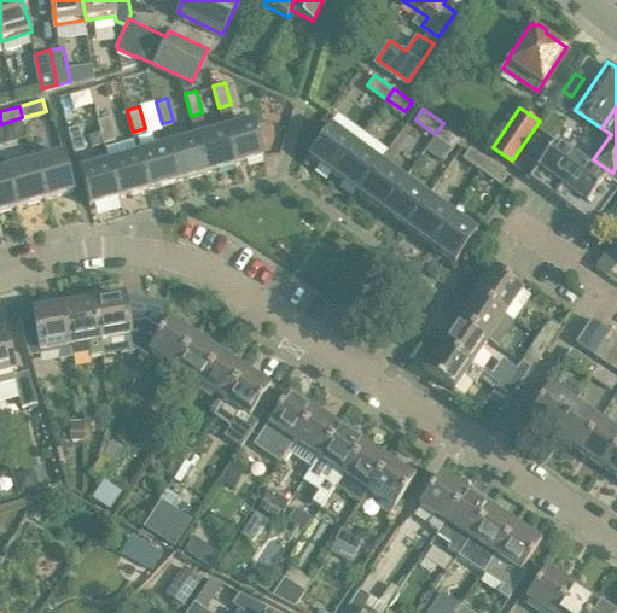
[(109,115),(98,118),(104,141),(116,138),(109,115)]
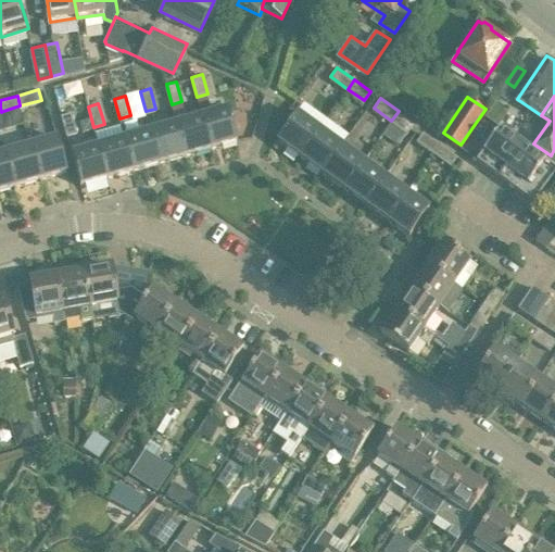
[(228,105),(202,113),(211,146),(238,138),(228,105)]
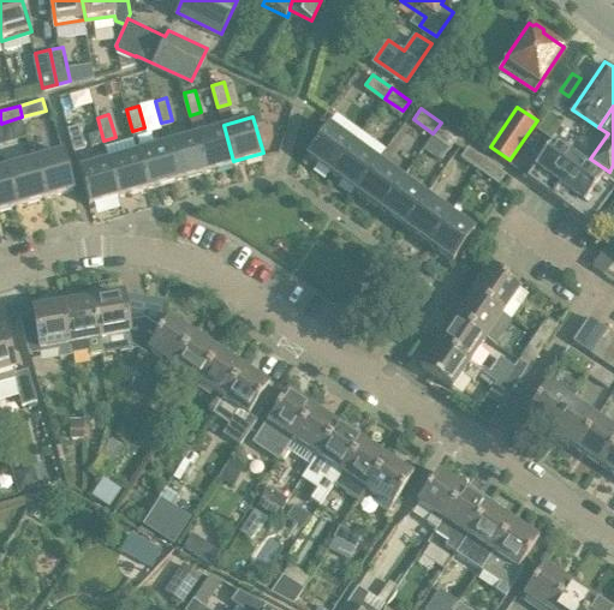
[(333,169),(355,139),(332,119),(308,151),(333,169)]
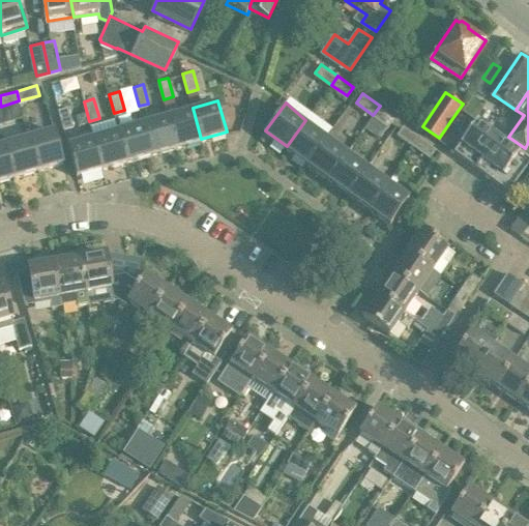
[(68,106),(58,108),(63,127),(74,124),(68,106)]
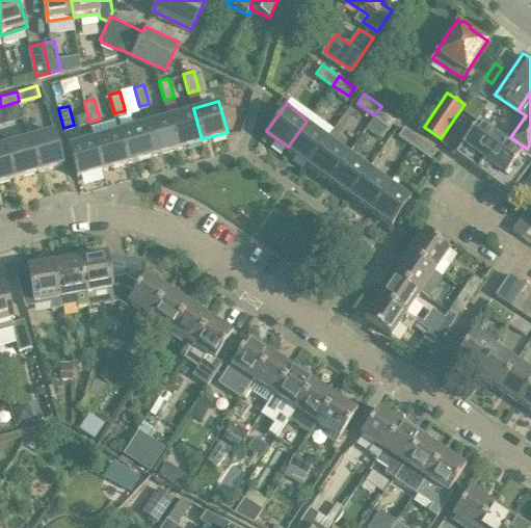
[(381,106),(374,115),(390,126),(396,117),(381,106)]
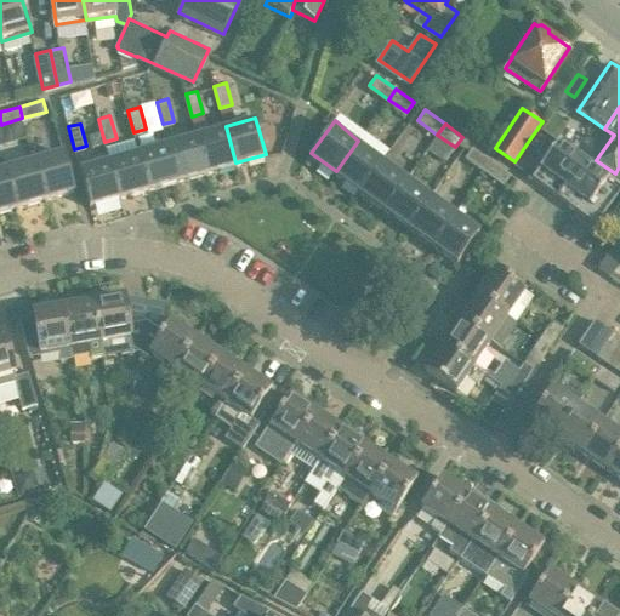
[(206,171),(235,163),(226,126),(197,135),(206,171)]
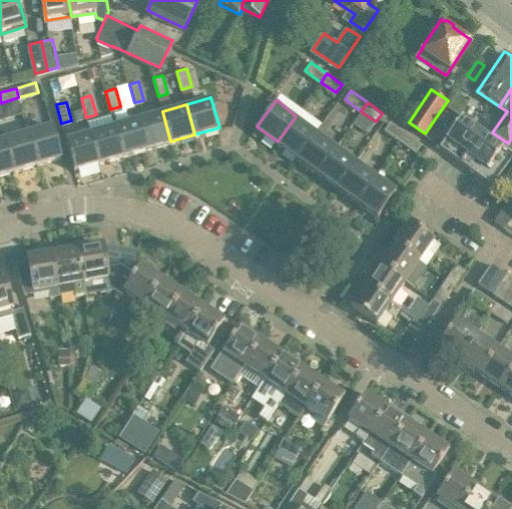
[(147,147),(170,141),(162,111),(138,118),(147,147)]
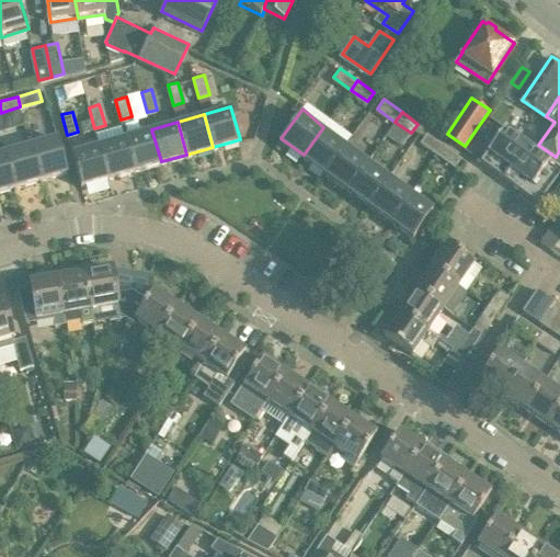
[(505,126),(480,160),(525,193),(550,159),(506,127),(506,126),(505,126)]
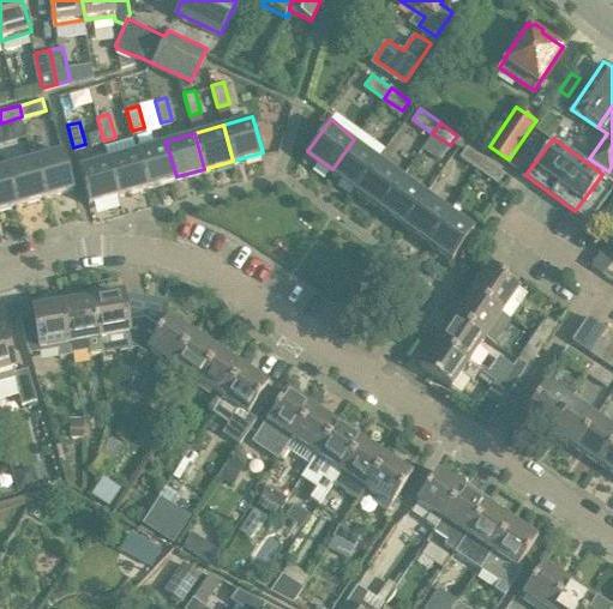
[(332,169),(356,187),(378,157),(354,139),(332,169)]
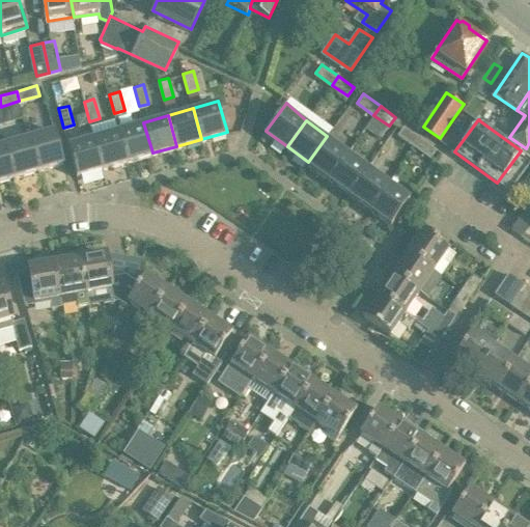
[(128,160),(152,153),(143,122),(118,129),(128,160)]
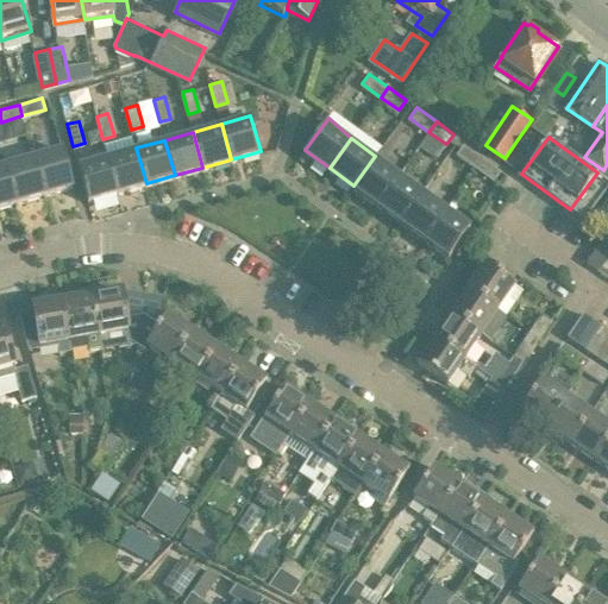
[(476,167),(484,156),(465,143),(457,152),(476,167)]
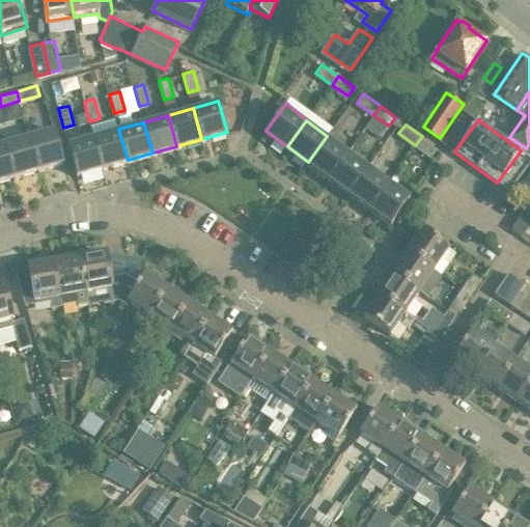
[(29,136),(38,169),(64,162),(54,129),(29,136)]
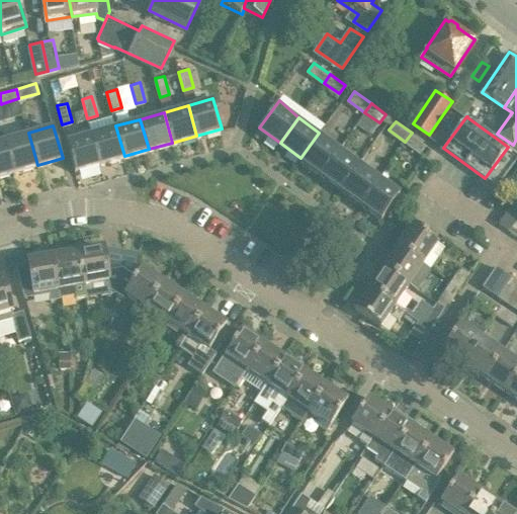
[(100,163),(124,156),(115,125),(91,133),(100,163)]
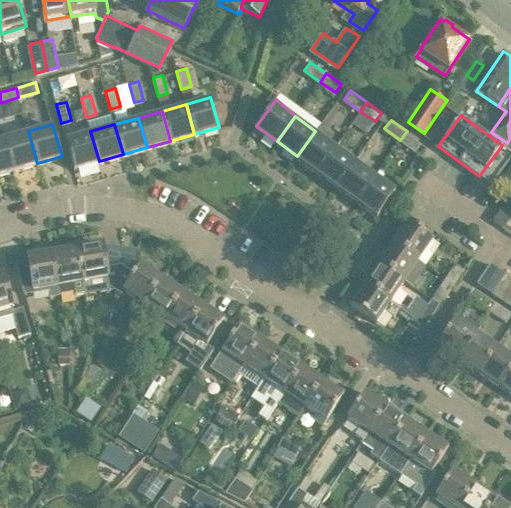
[(13,170),(37,163),(28,131),(4,137),(13,170)]
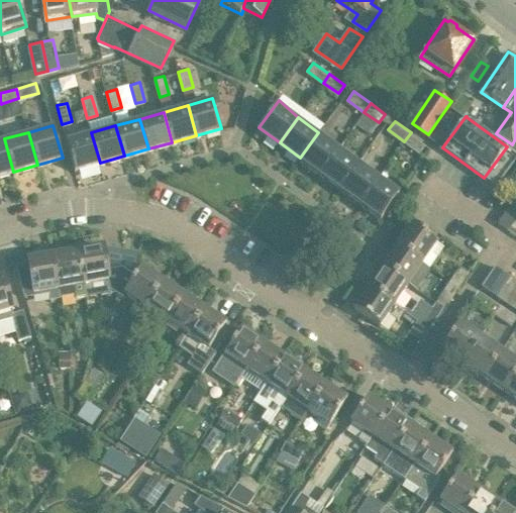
[(100,163),(91,132),(67,139),(75,170),(100,163)]
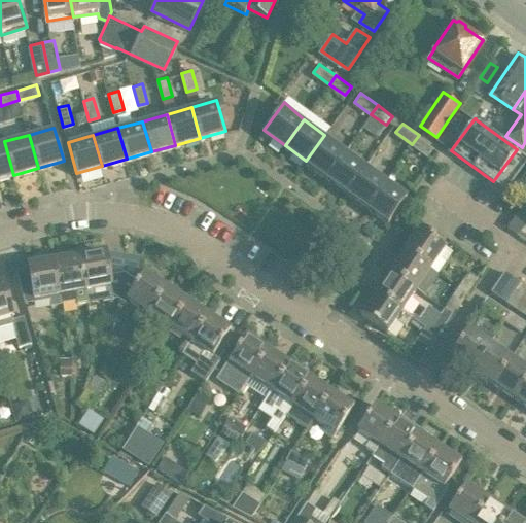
[(306,161),(325,175),(345,150),(324,135),(306,161)]
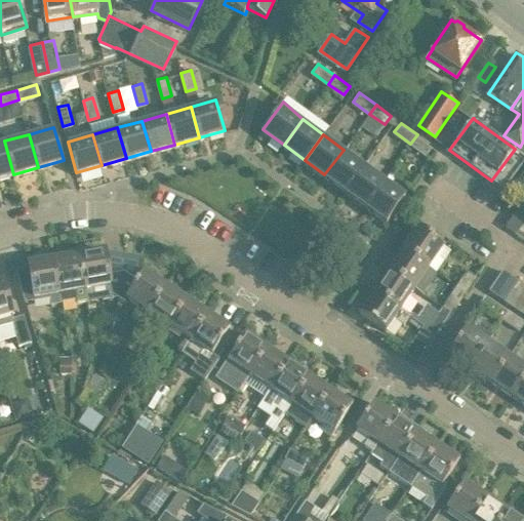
[(417,134),(410,144),(426,154),(432,146),(417,134)]
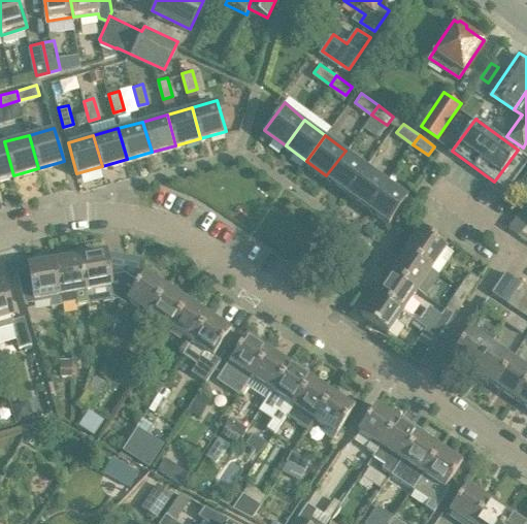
[(0,178),(13,175),(4,141),(0,142),(0,178)]
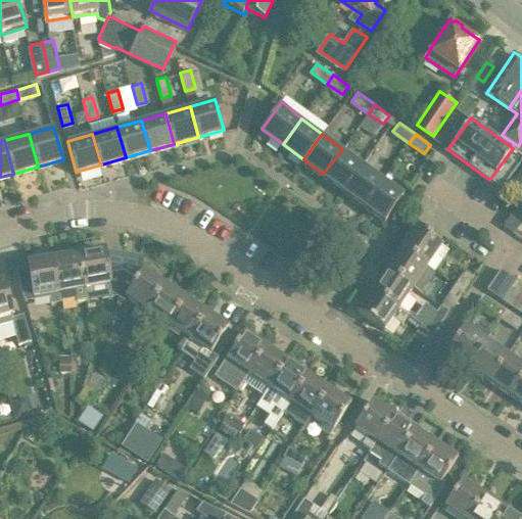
[(521,154),(513,148),(489,180),(502,189),(521,160),(521,154)]
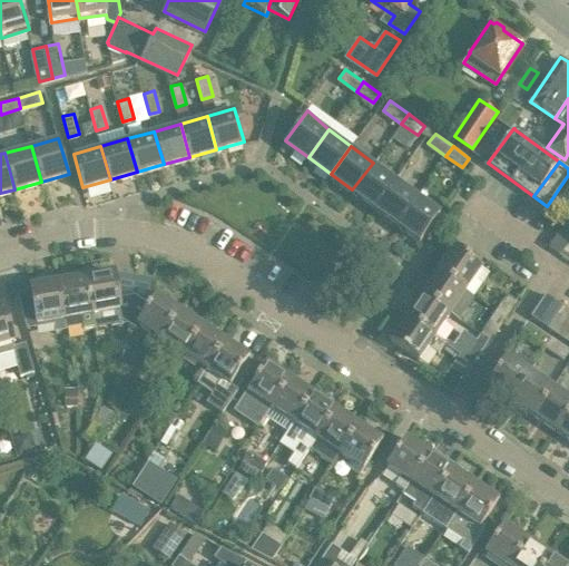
[(352,189),(374,206),(394,178),(373,163),(352,189)]
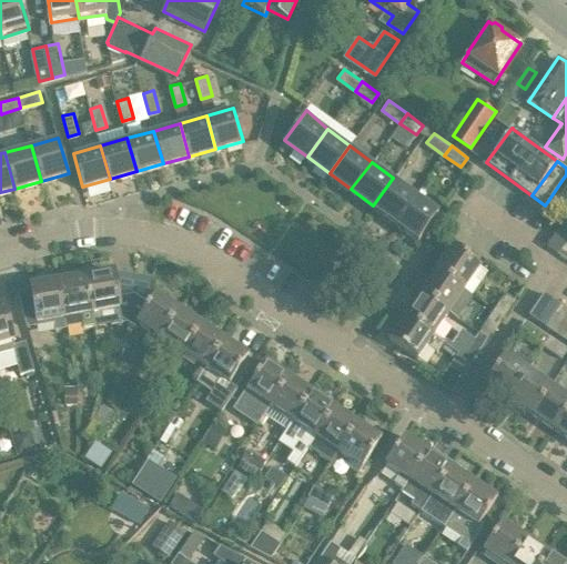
[(373,205),(395,221),(415,194),(393,178),(373,205)]
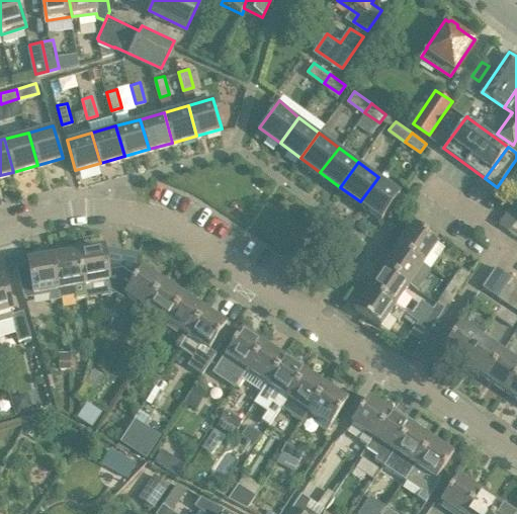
[(400,192),(378,177),(360,201),(381,218),(400,192)]
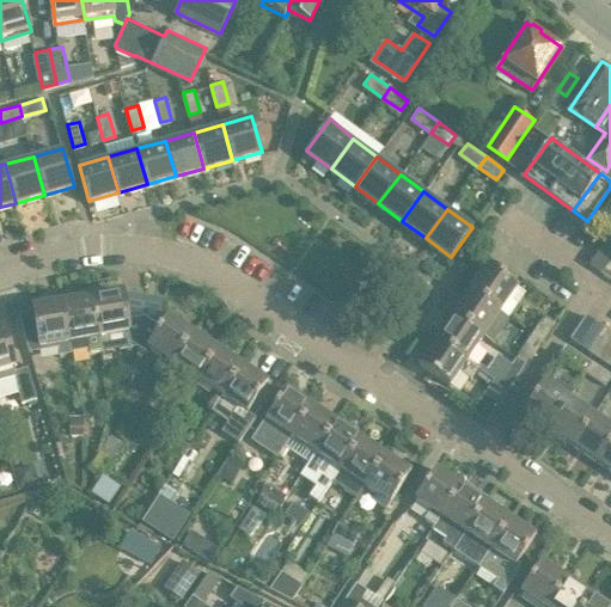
[(603,270),(610,258),(610,240),(606,238),(591,263),(603,270)]
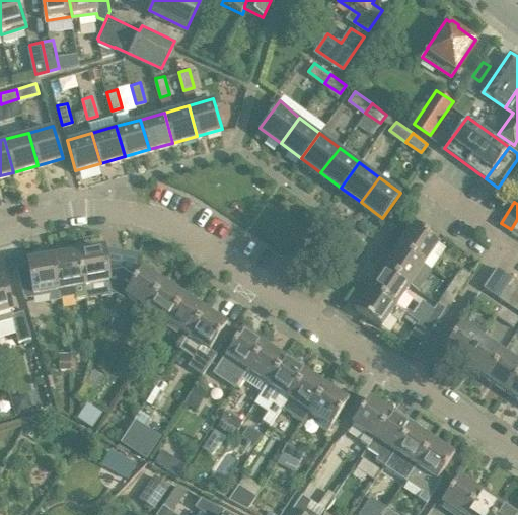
[(431,268),(438,256),(445,246),(438,242),(439,241),(435,238),(439,232),(423,222),(419,228),(413,224),(407,233),(401,233),(397,239),(399,243),(398,244),(431,268)]
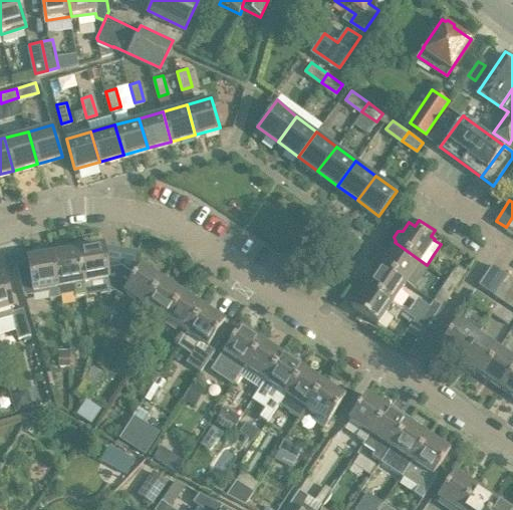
[(381,262),(380,263),(413,285),(415,286),(429,267),(426,265),(427,265),(395,242),(389,252),(385,252),(379,258),(381,262)]
